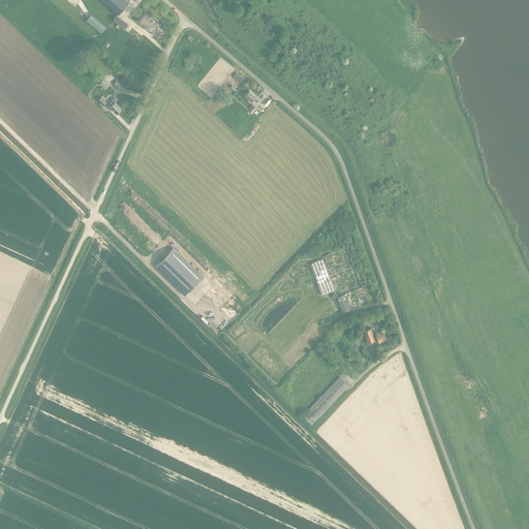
[(100,0),(118,14),(128,2),(126,0),(100,0)]
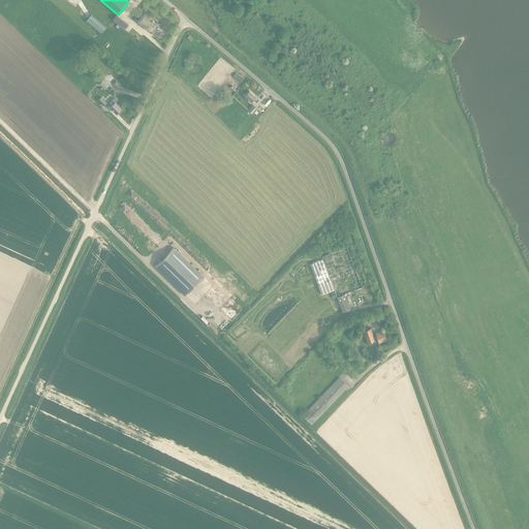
[(85,21),(99,34),(107,26),(92,12),(85,21)]
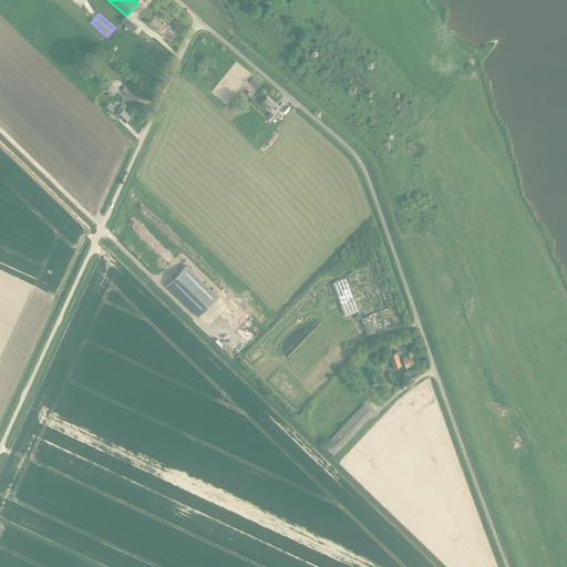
[(155,13),(147,22),(158,32),(160,32),(161,33),(163,34),(162,34),(165,38),(171,31),(168,30),(168,29),(167,29),(168,27),(166,24),(167,23),(155,13)]
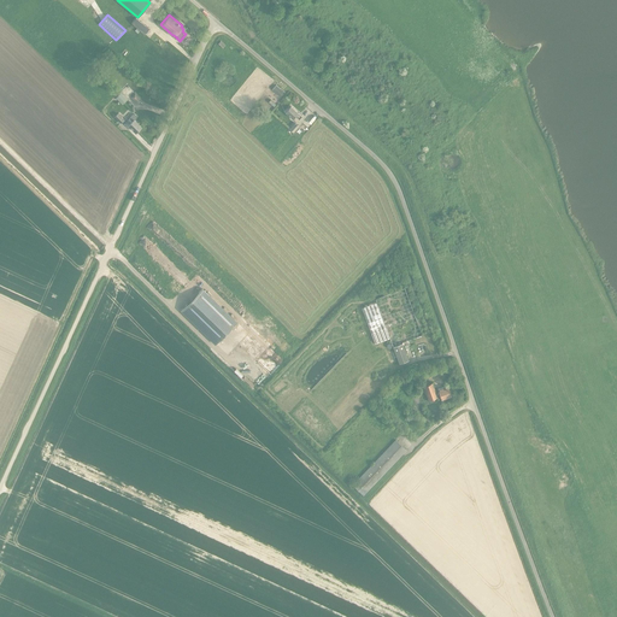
[(141,30),(140,31),(144,34),(148,29),(136,18),(131,23),(141,30)]
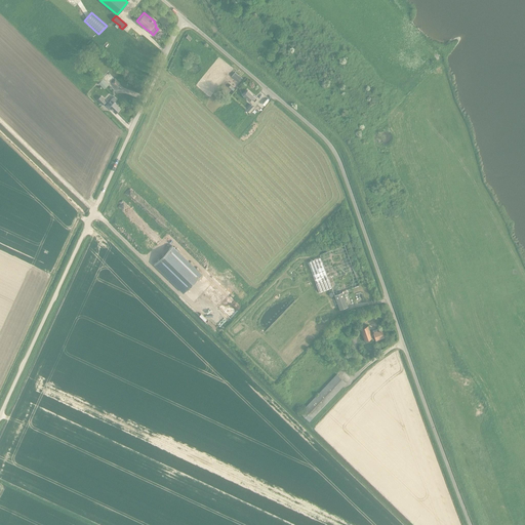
[(237,81),(240,77),(234,72),(231,76),(233,78),(237,81)]
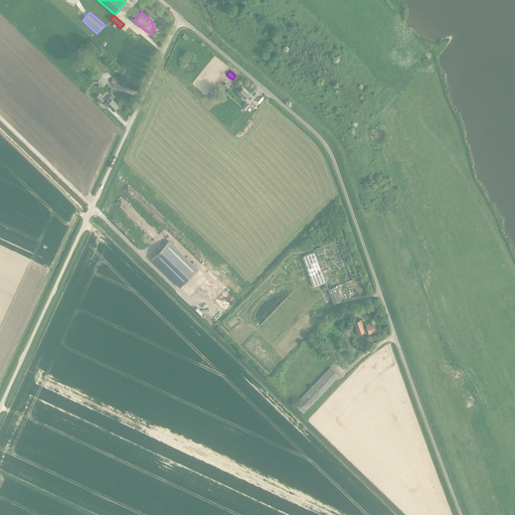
[(110,80),(115,87),(119,83),(113,77),(110,80)]
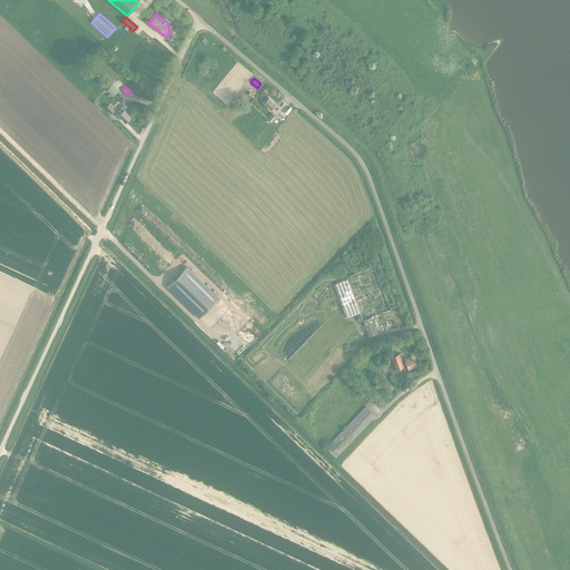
[(264,104),(271,109),(273,107),(276,110),(278,107),(275,104),(268,98),(264,104)]
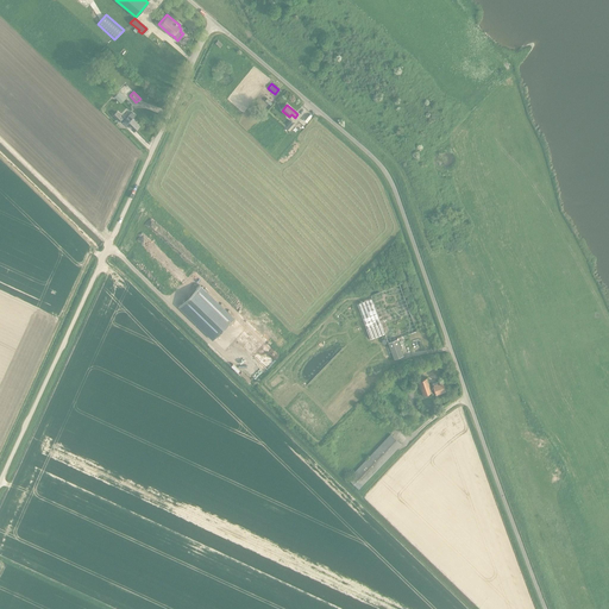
[(113,115),(119,121),(124,118),(117,112),(113,115)]
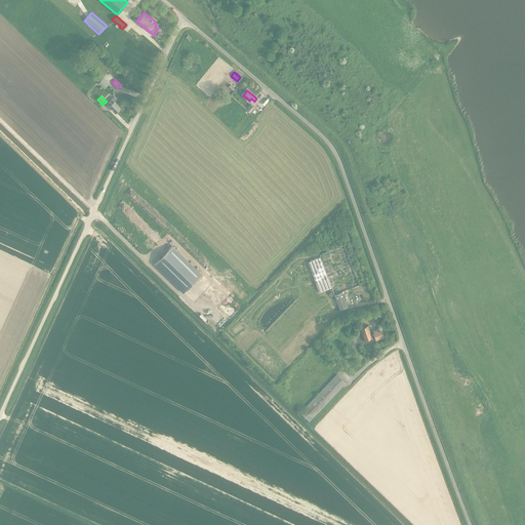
[(111,98),(109,102),(111,105),(109,107),(115,112),(120,108),(114,102),(116,99),(113,96),(111,98)]
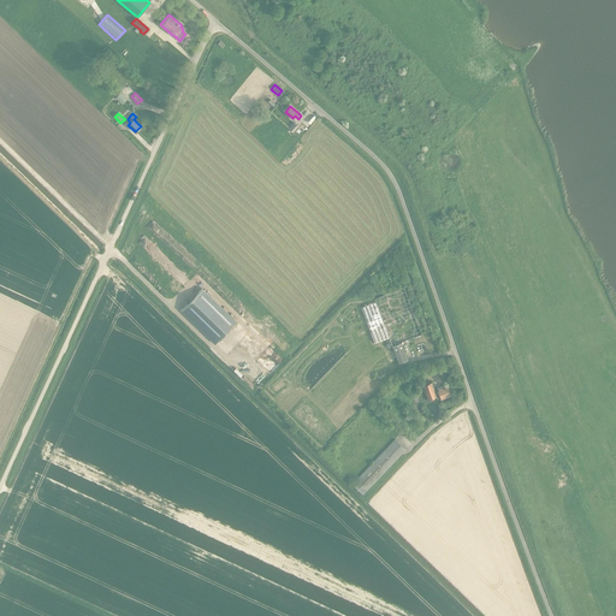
[(181,311),(215,344),(237,321),(202,288),(181,311)]
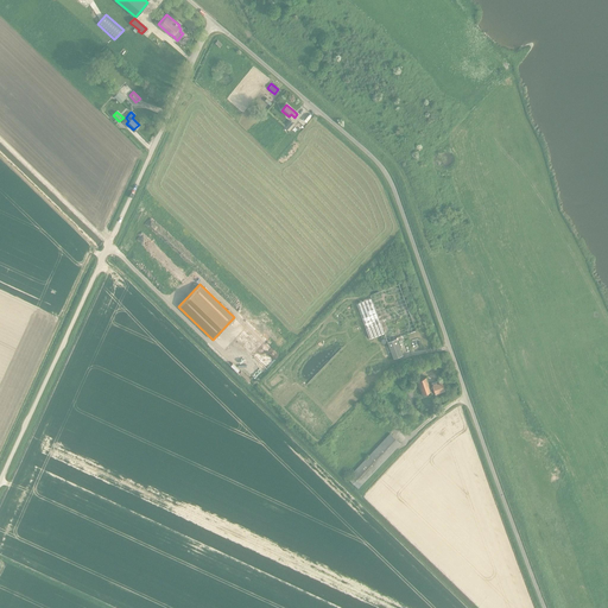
[(371,298),(356,303),(369,339),(384,333),(371,298)]
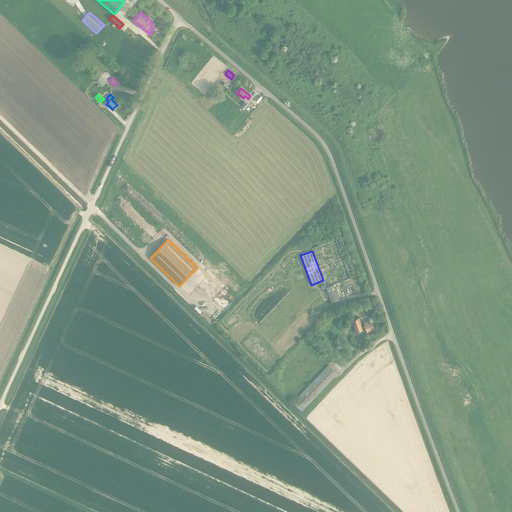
[(326,287),(331,302),(339,299),(334,285),(326,287)]
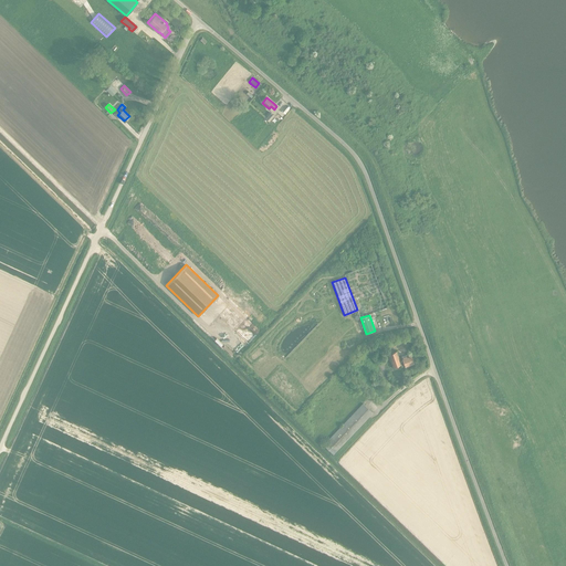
[(397,350),(388,354),(392,367),(401,364),(402,367),(405,366),(415,364),(411,354),(399,358),(397,350)]
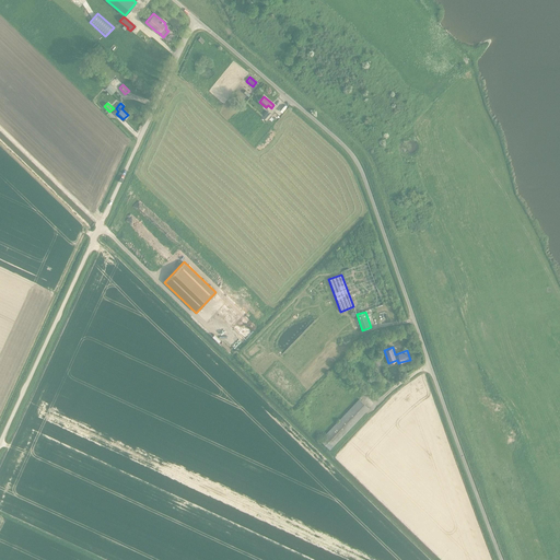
[(321,434),(324,436),(321,440),(329,450),(369,408),(359,399),(326,434),(323,432),(321,434)]
